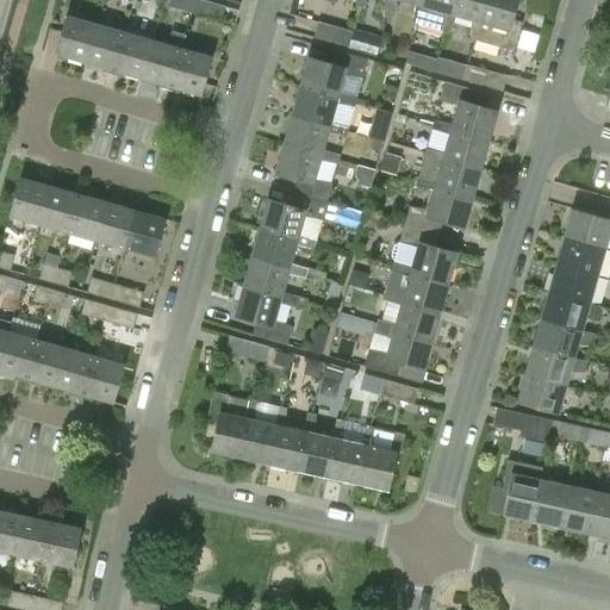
[(182,10),(184,0),(169,0),(168,6),(182,10)]
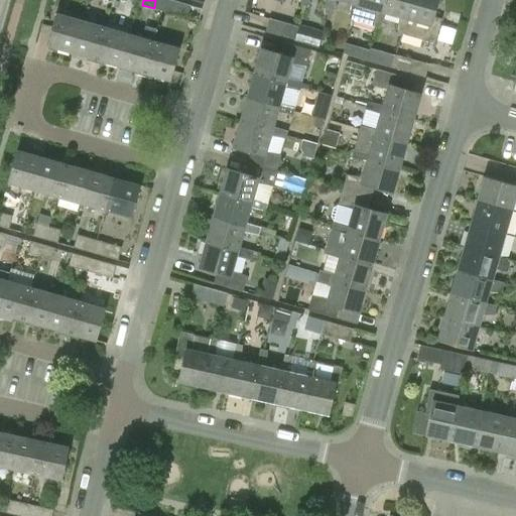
[(173,0),(155,0),(154,8),(186,17),(189,5),(173,0)]
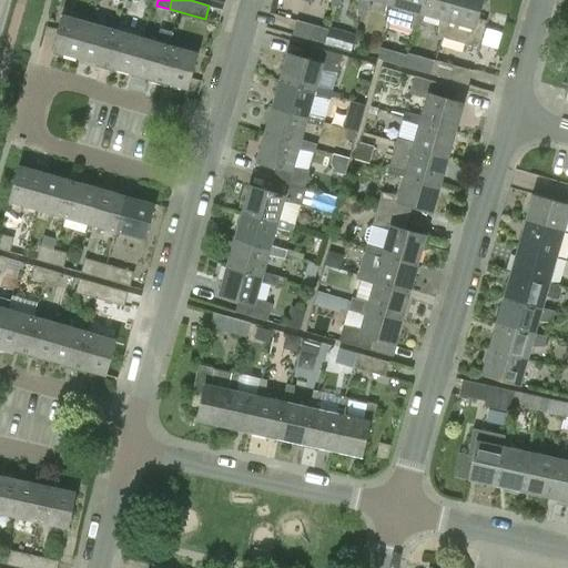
[(368,0),(381,0),(387,2),(393,3),(393,0),(358,0),(357,12),(365,16),(368,0)]
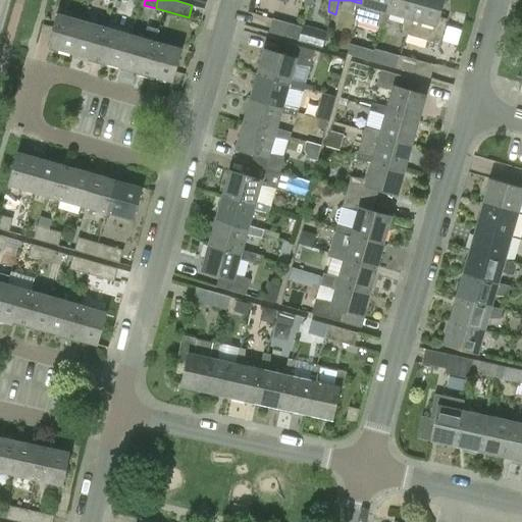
[(387,0),(361,0),(361,3),(356,2),(352,18),(377,27),(377,25),(380,8),(385,10),(387,0)]
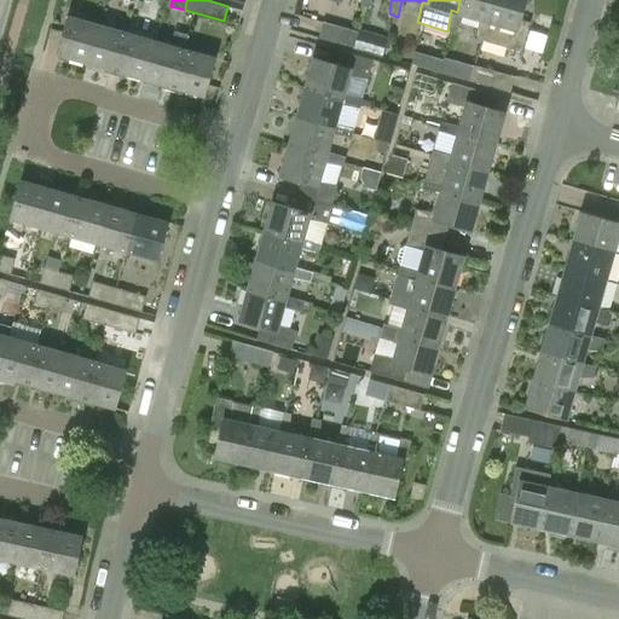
[(462,13),(480,18),(486,21),(491,0),(460,0),(457,12),(451,10),(447,30),(456,33),(462,13)]
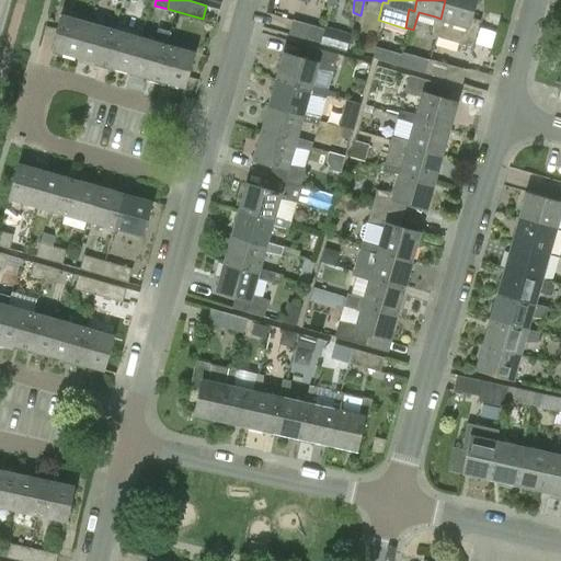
[(480,20),(470,16),(474,0),(445,0),(441,19),(435,16),(432,34),(472,46),(480,20)]
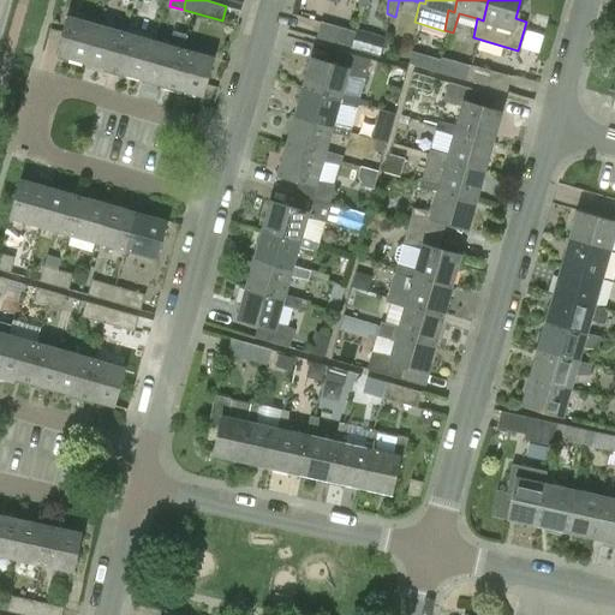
[(85,61),(96,23),(67,15),(57,53),(85,61)]
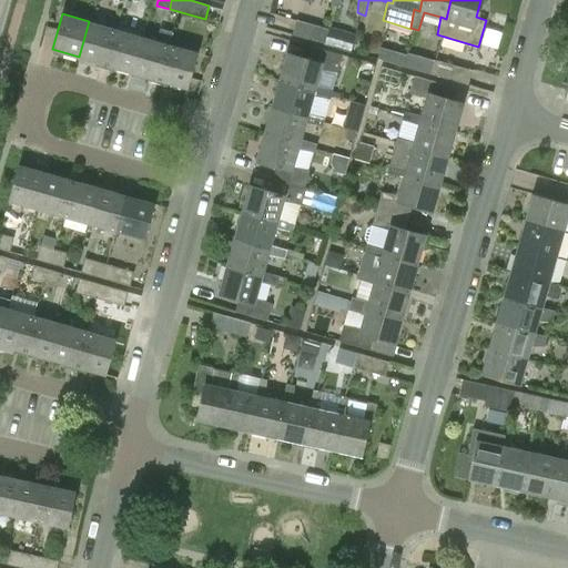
[(292,33),(323,42),(327,28),(295,19),(292,33)]
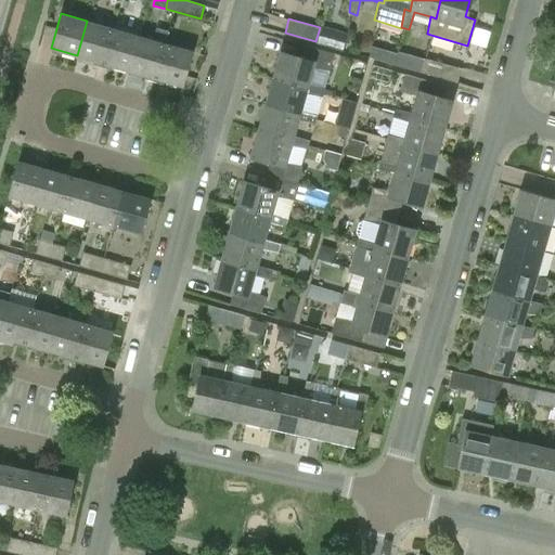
[(103,63),(113,28),(87,21),(77,55),(103,63)]
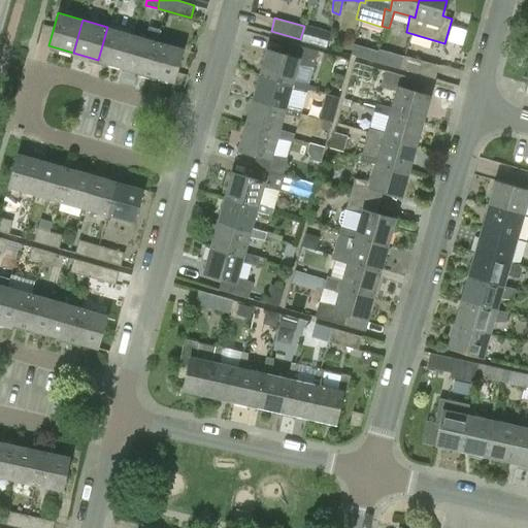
[(132,34),(123,67),(147,74),(157,41),(161,30),(149,26),(145,38),(132,34)]
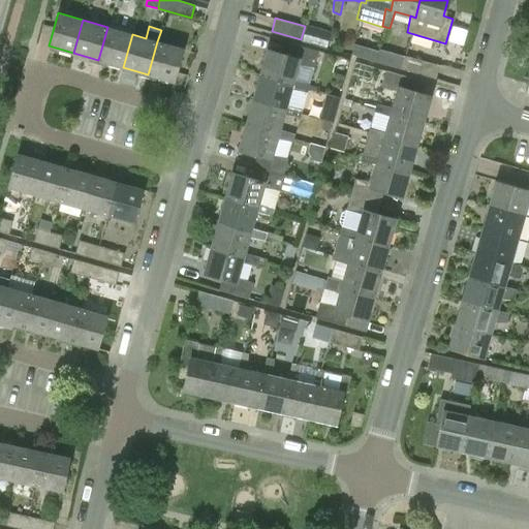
[(123,67),(132,34),(107,27),(98,60),(123,67)]
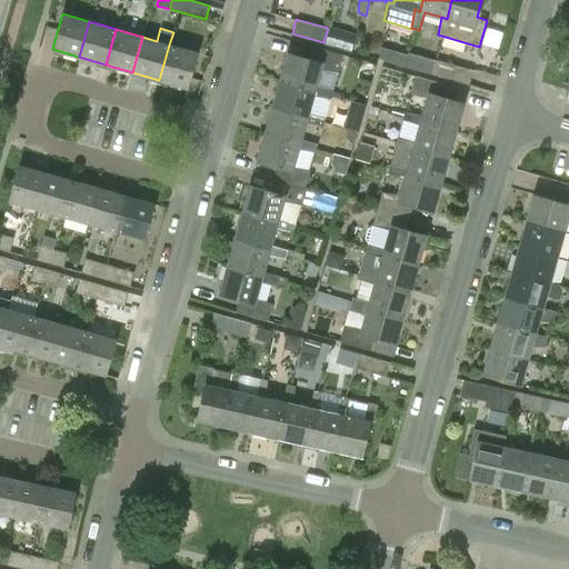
[(196,52),(169,45),(159,80),(186,88),(196,52)]
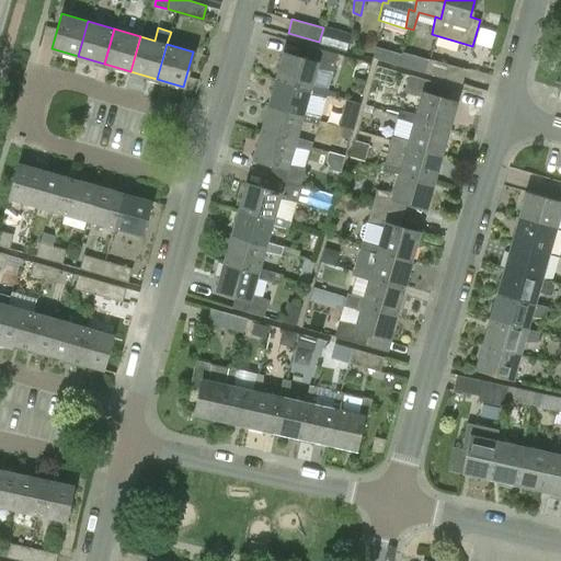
[(275,79),(309,89),(308,94),(325,98),(327,93),(333,95),(334,91),(311,84),(316,68),(333,71),(338,54),(307,45),(304,57),(283,52),(275,79)]
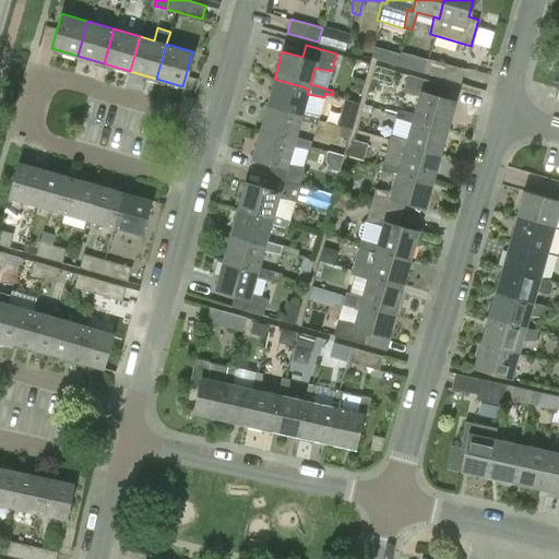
[(380,59),(390,62),(392,51),(383,49),(376,47),(373,57),(380,59)]
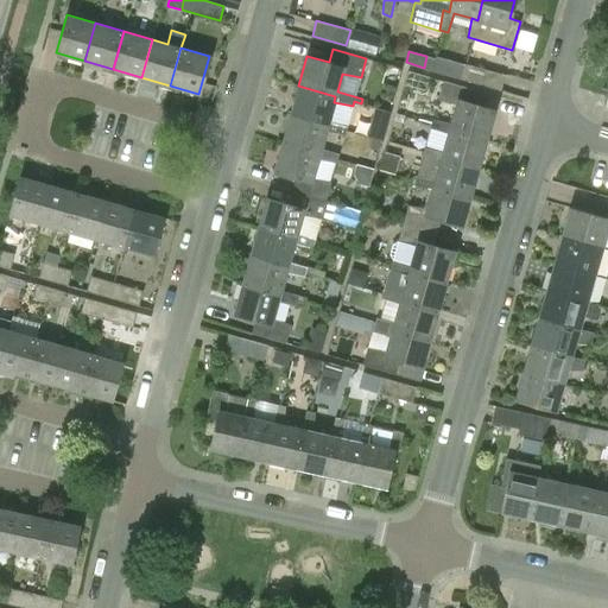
[(461,77),(500,89),(505,75),(464,63),(461,77)]
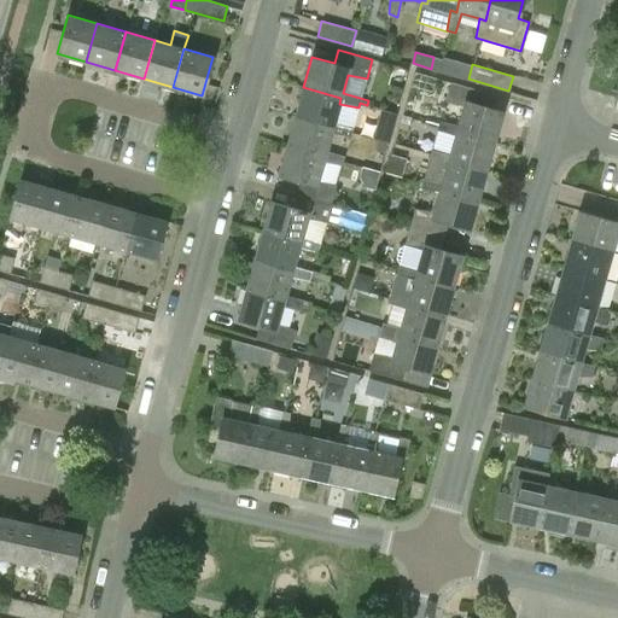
[(464,106),(458,124),(456,130),(495,141),(503,112),(482,106),(485,92),(450,82),(445,101),(464,106)]
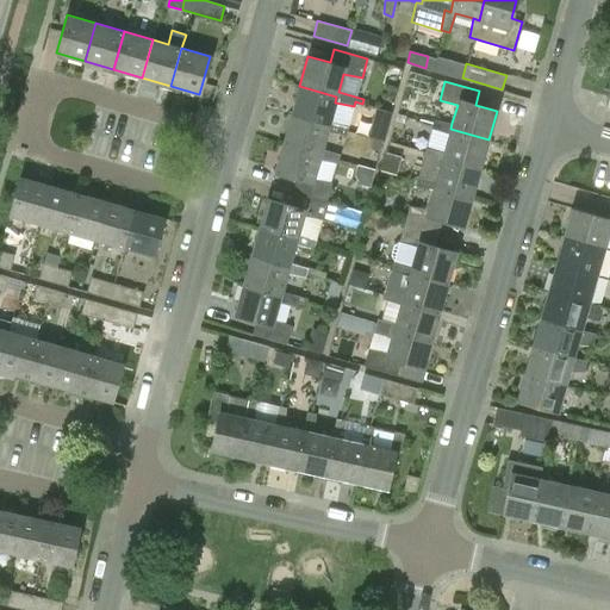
[(330,120),(335,103),(336,97),(299,86),(291,114),(329,125),(327,131),(346,135),(348,125),(330,120)]
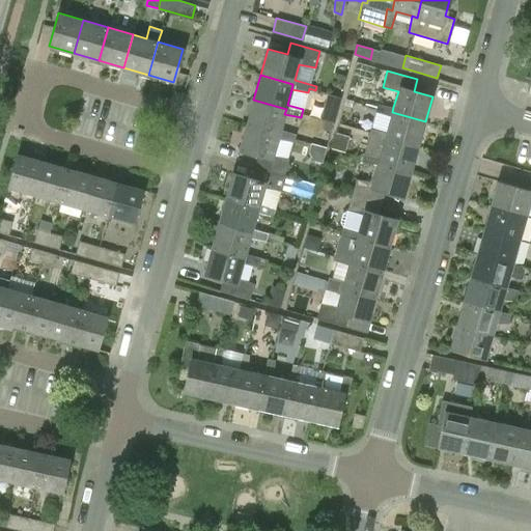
[(280,130),(284,114),(286,109),(253,100),(246,124),(279,134),(277,139),(295,142),(297,134),(280,130)]
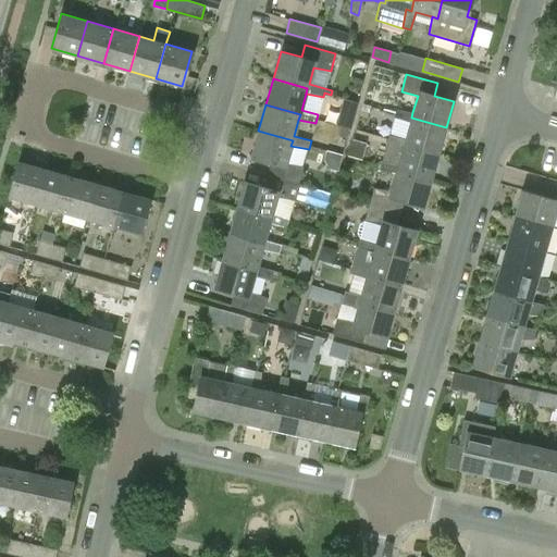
[(410,122),(405,138),(404,144),(438,153),(446,127),(411,118),(412,112),(396,109),(394,118),(410,122)]
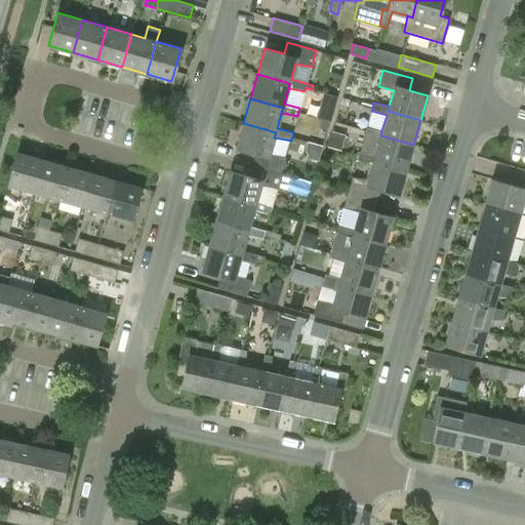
[(274,137),(276,132),(243,123),(236,149),(255,154),(252,165),(266,169),(283,173),(285,165),(284,165),(286,158),(270,153),(274,137)]
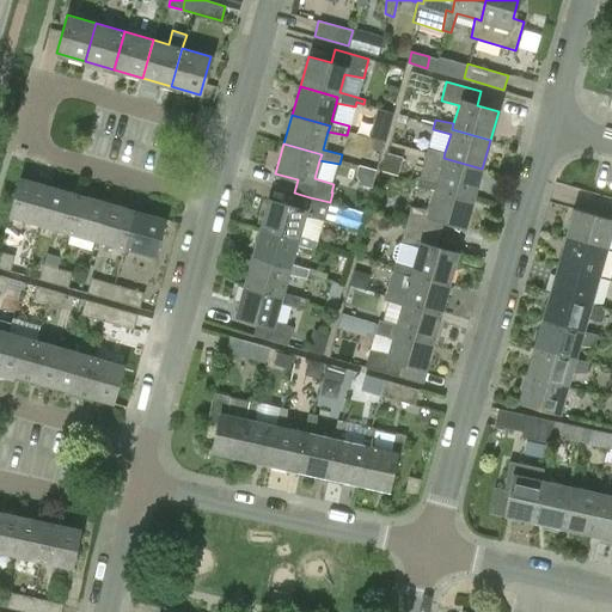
[(473,199),(482,169),(444,158),(445,152),(427,148),(420,177),(436,181),(435,187),(473,199)]
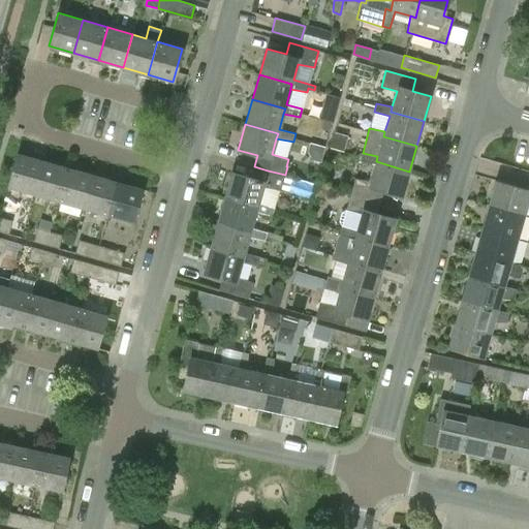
[(343,152),(347,136),(336,132),(331,148),(343,152)]
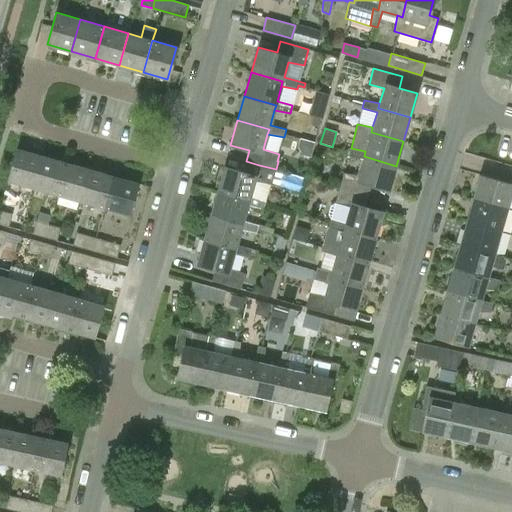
[(363,160),(359,175),(344,172),(340,187),(368,196),(371,185),(389,190),(396,166),(364,156),(365,151),(351,148),(348,156),(363,160)]
